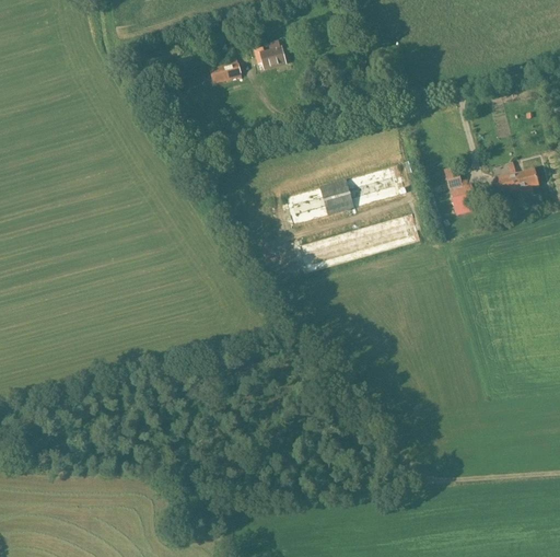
[(286,61),(282,48),(281,45),(264,49),(263,45),(254,48),(257,62),(263,61),(265,68),(286,61)]
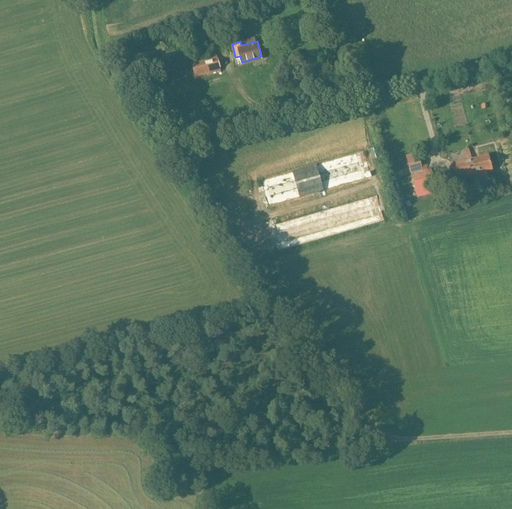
[(195,75),(221,68),(217,51),(208,53),(209,57),(191,61),(195,75)]
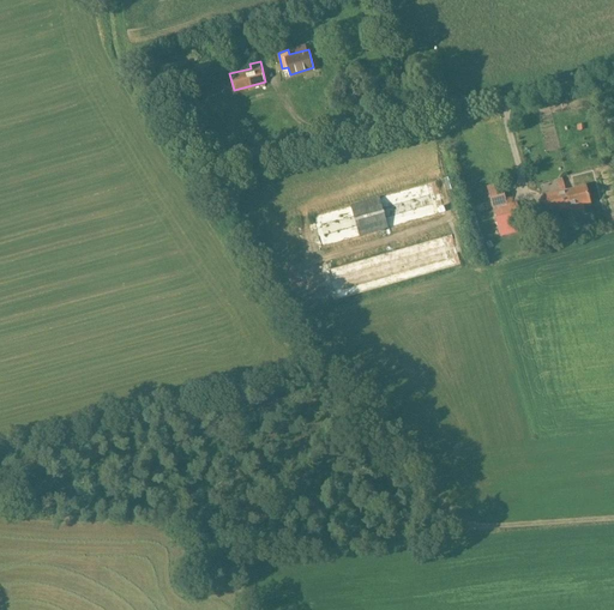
[(523,225),(522,218),(517,199),(507,203),(500,180),(487,185),(493,206),(499,231),(523,225)]
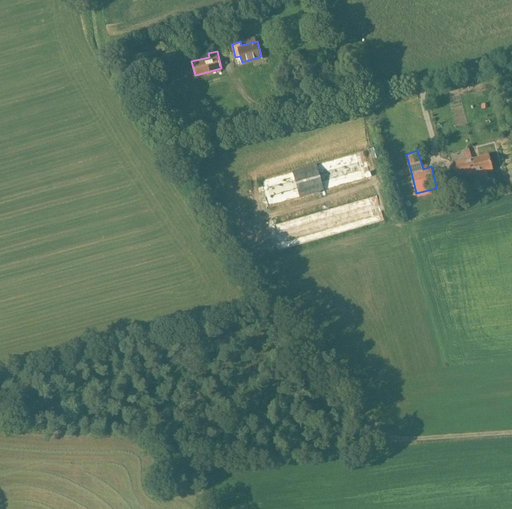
[(364,151),(341,157),(346,173),(369,167),(364,151)]
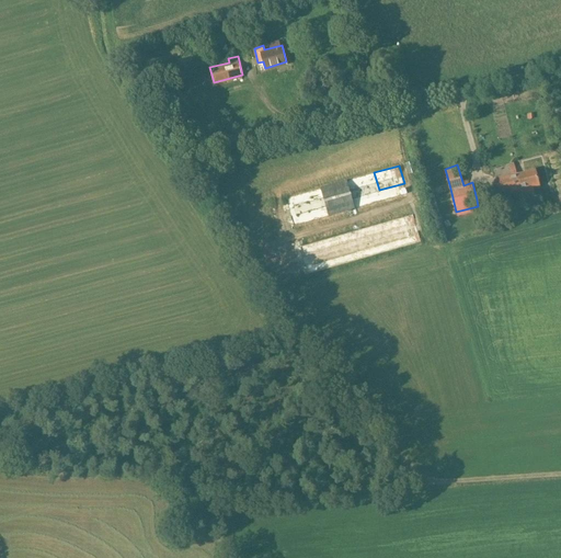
[(534,190),(533,186),(533,185),(539,184),(535,168),(517,173),(516,172),(500,177),(504,194),(519,190),(521,193),(534,190)]
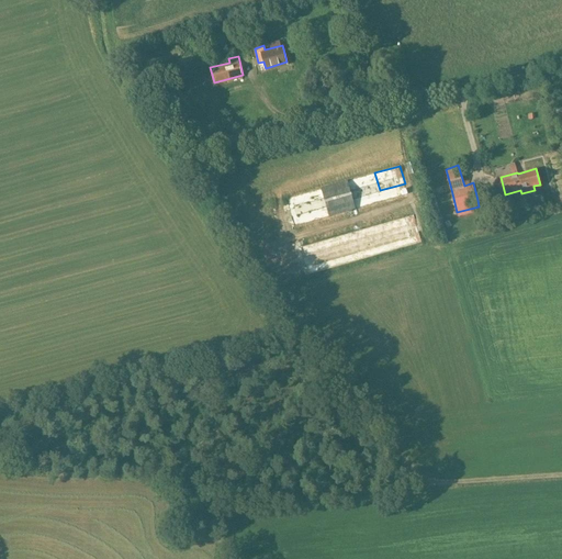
[(316,208),(312,190),(287,198),(291,215),(316,208)]
